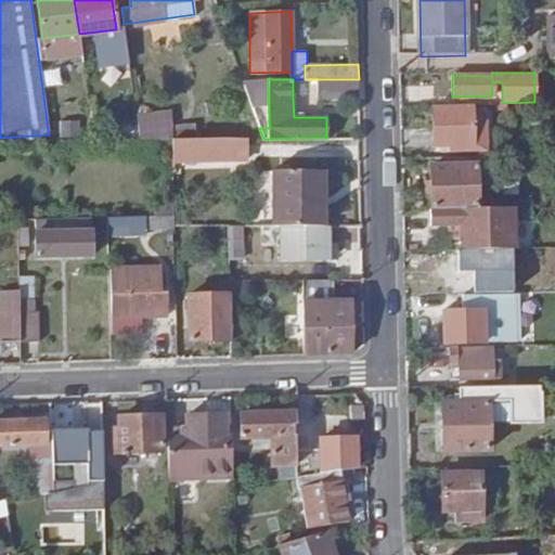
[(293,79),(293,99),(318,98),(318,79),(305,79),(293,79)]
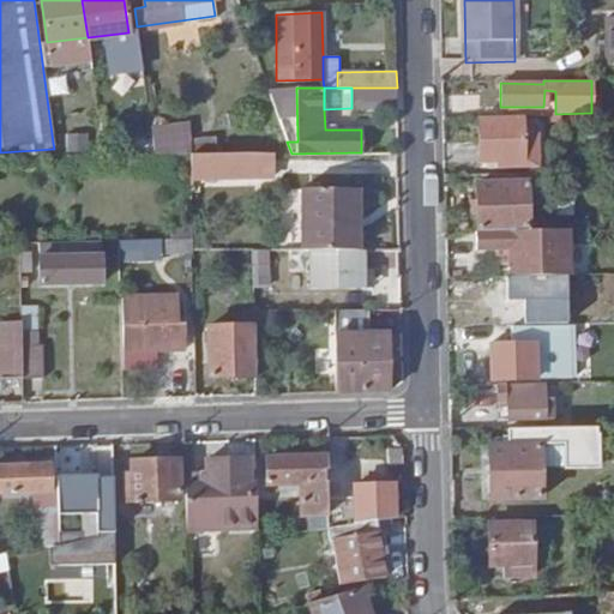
[(351,108),(397,107),(397,88),(351,88),(351,108)]
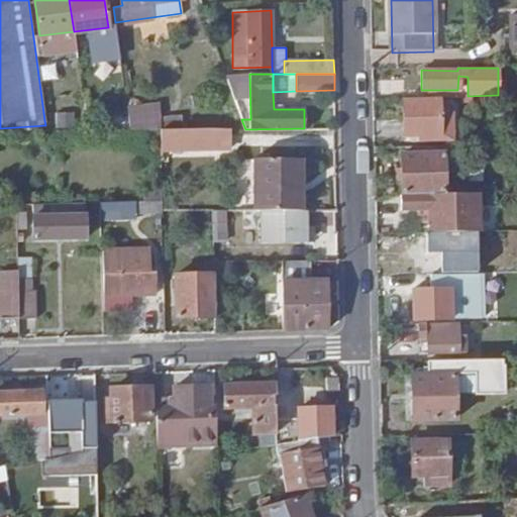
[(441,137),(451,137),(451,112),(440,113),(439,100),(404,100),(405,135),(423,135),(423,141),(441,140),(441,137)]
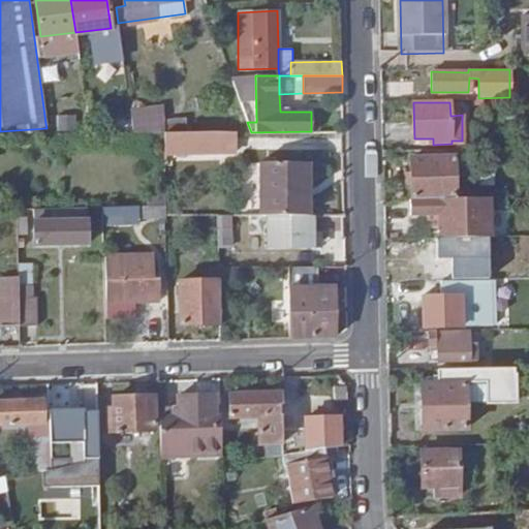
[(132,133),(163,133),(184,132),(184,119),(157,119),(158,104),(129,104),(132,133)]
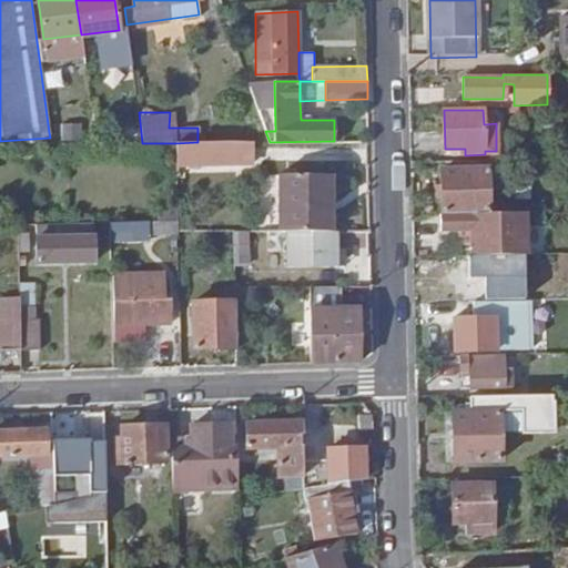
[(50,138),(50,144),(81,143),(81,132),(49,132),(50,138)]
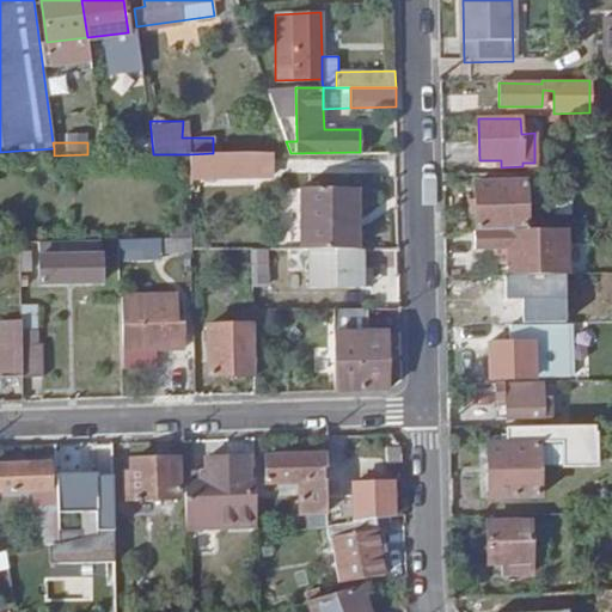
[(189,154),(190,193),(201,193),(200,185),(244,185),(245,177),(270,177),(269,153),(213,153),(189,154)]
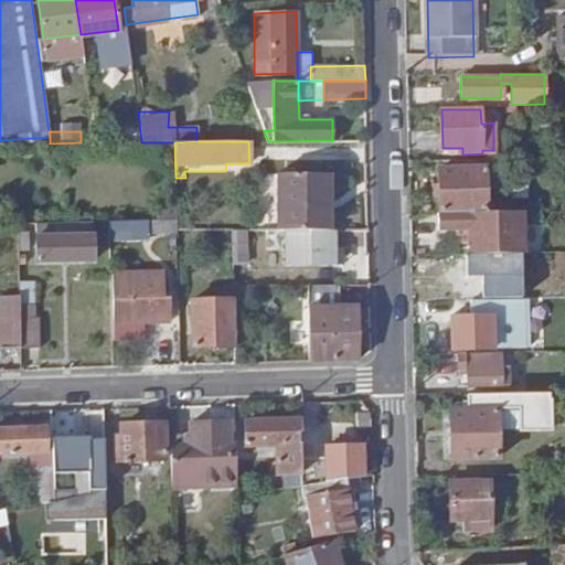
[(440,211),(486,210),(484,168),(439,168),(440,211)]
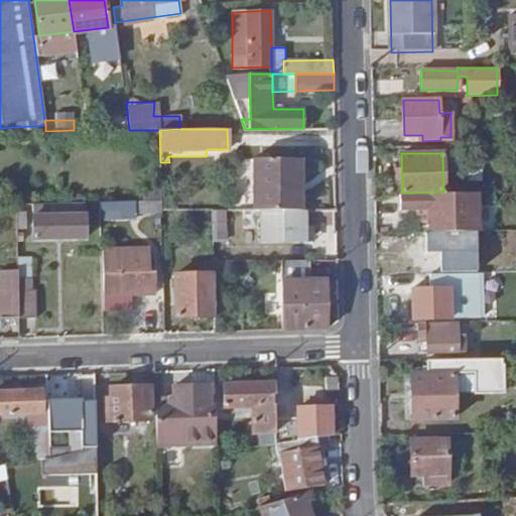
[(254,158),(254,210),(260,210),(303,210),(302,159),(254,158)]
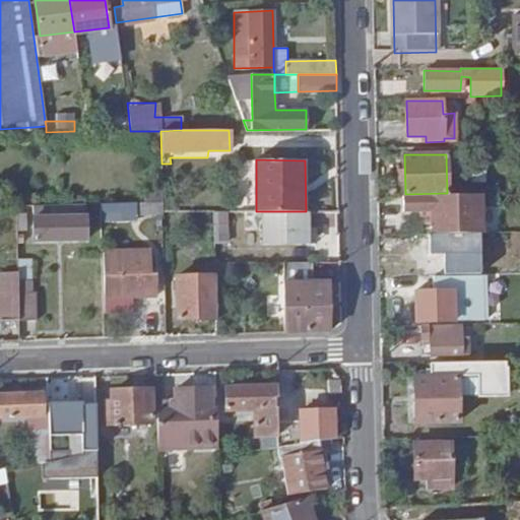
[(482,194),(403,196),(403,211),(432,210),(432,235),(482,233),(482,194)]
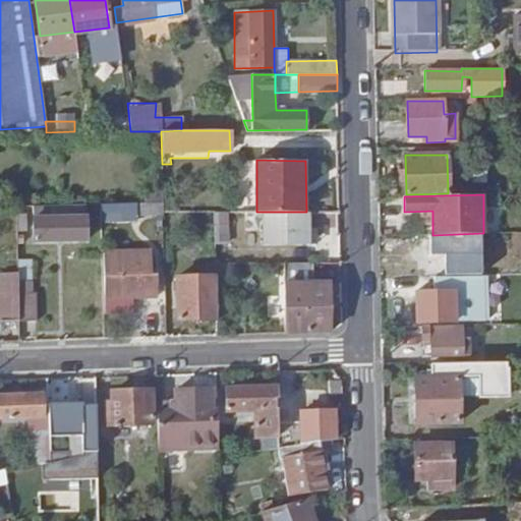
[(136,213),(162,213),(162,204),(162,201),(136,203),(136,213)]
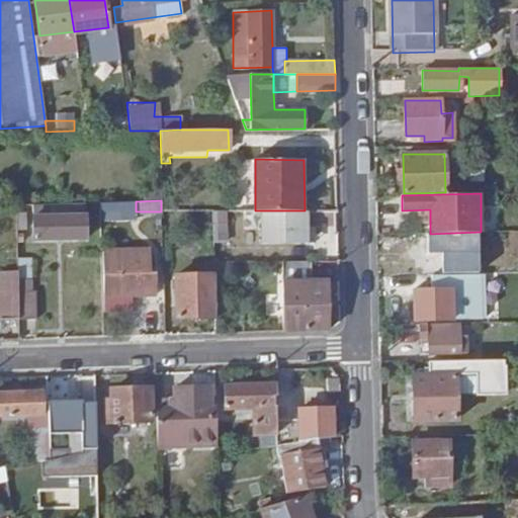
[(136,201),(100,202),(101,220),(136,221),(136,211),(136,201)]
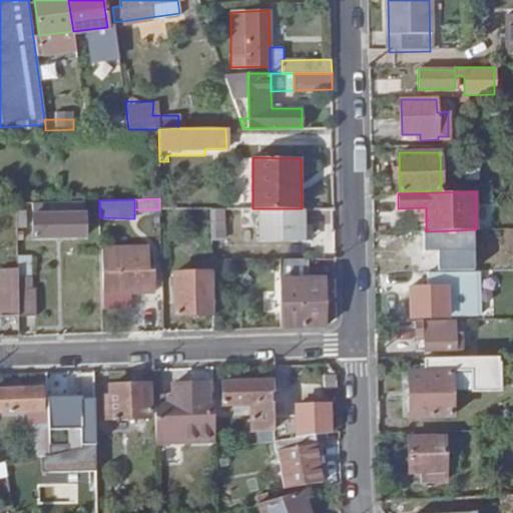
[(159,200),(159,209),(169,208),(169,199),(159,200)]
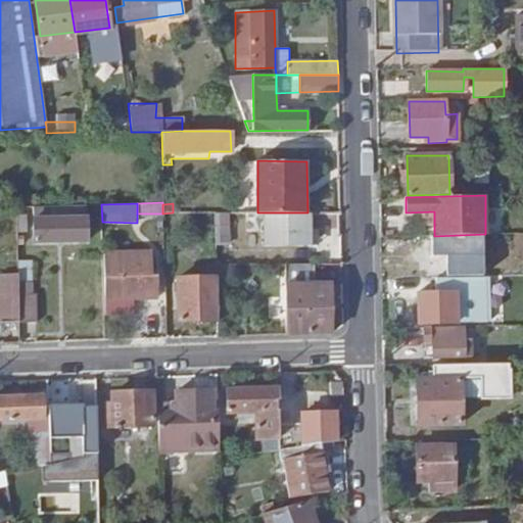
[(86,205),(33,206),(33,243),(87,243),(86,205)]
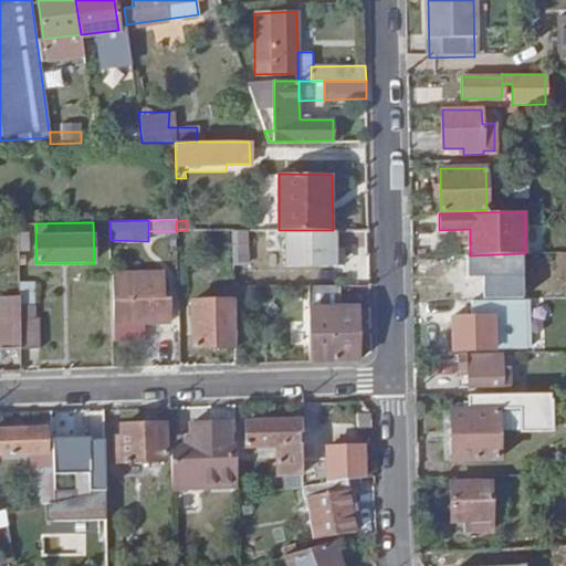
[(333,230),(285,230),(286,265),(335,265),(336,230),(333,230)]
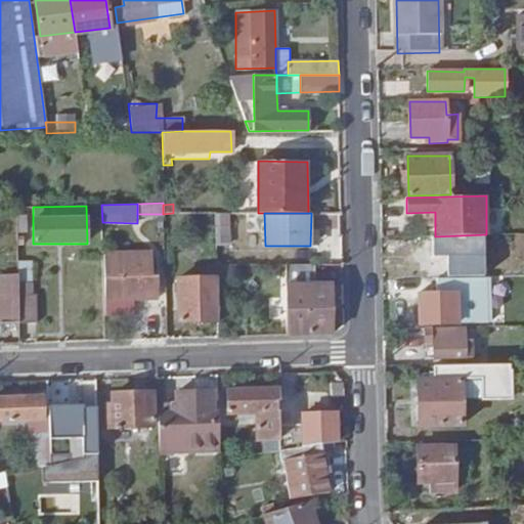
[(218,245),(230,244),(229,214),(217,215),(218,245)]
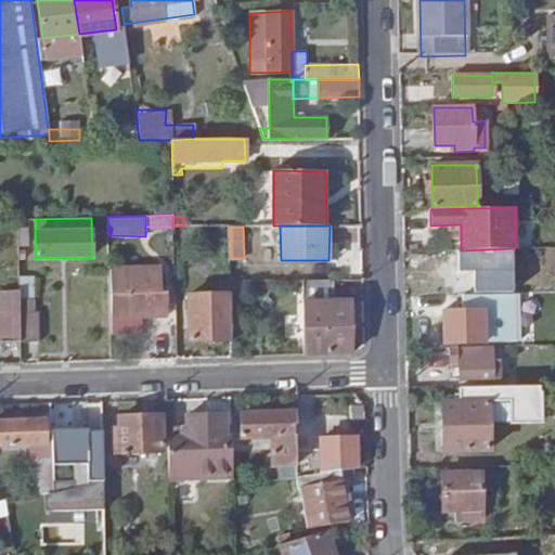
[(108,270),(110,317),(166,314),(166,292),(162,291),(162,269),(108,270)]
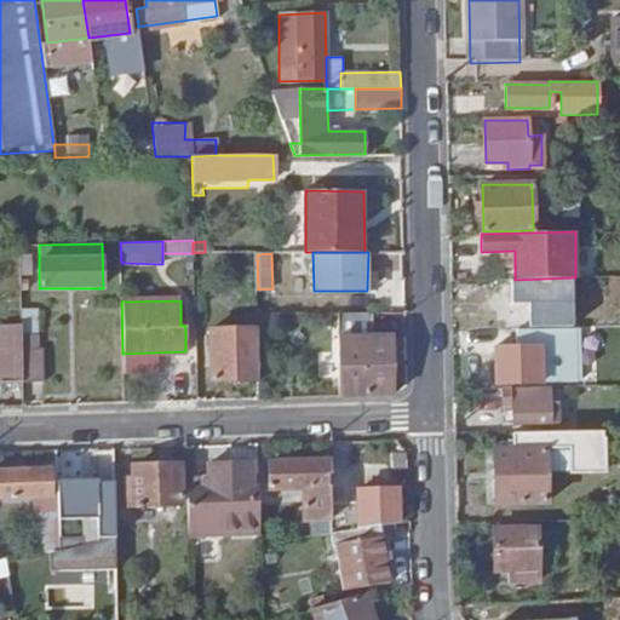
[(336,313),(338,397),(390,396),(390,336),(372,337),(372,311),(336,313)]
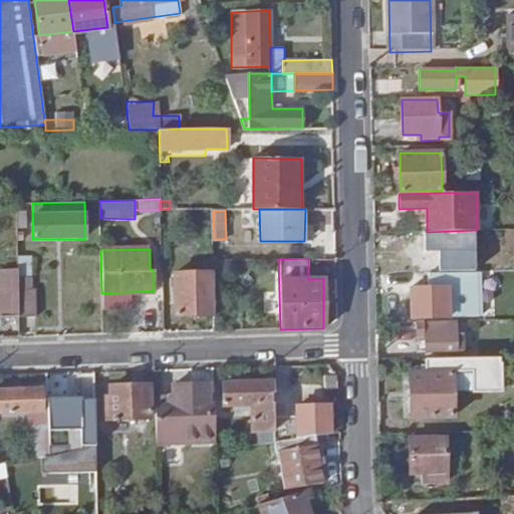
[(6,269),(0,269),(0,318),(8,319),(10,291),(11,269),(6,269)]
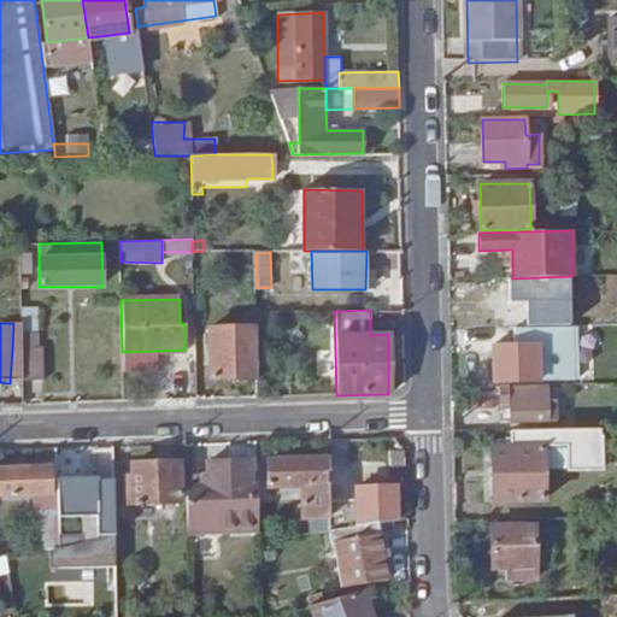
[(211,377),(254,376),(254,325),(210,327),(209,333),(203,331),(203,339),(209,339),(211,377)]
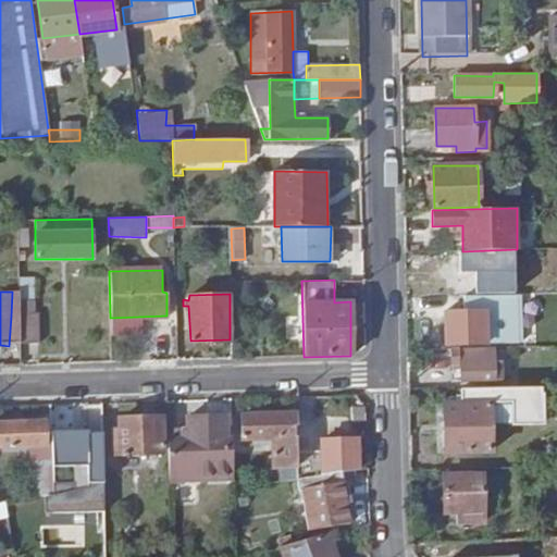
[(446,295),(445,312),(474,312),(473,294),(446,295)]
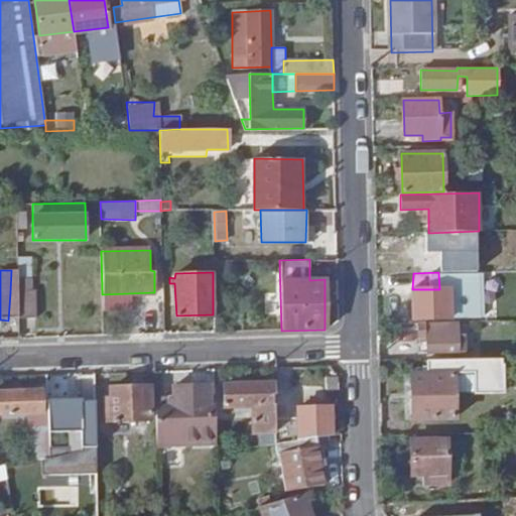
[(477,311),(515,310),(515,286),(477,288),(477,311)]
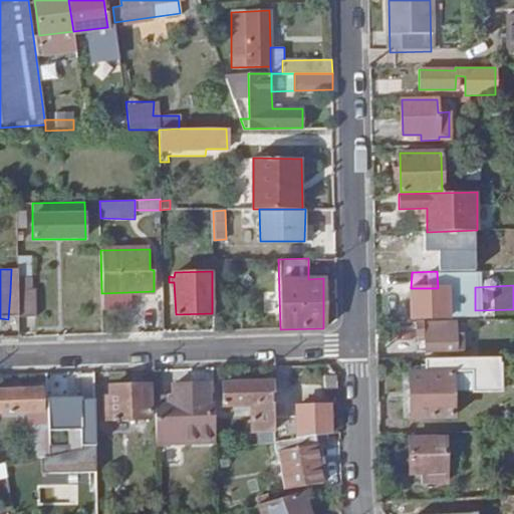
[(438,288),(411,288),(411,318),(450,316),(448,288),(438,288)]
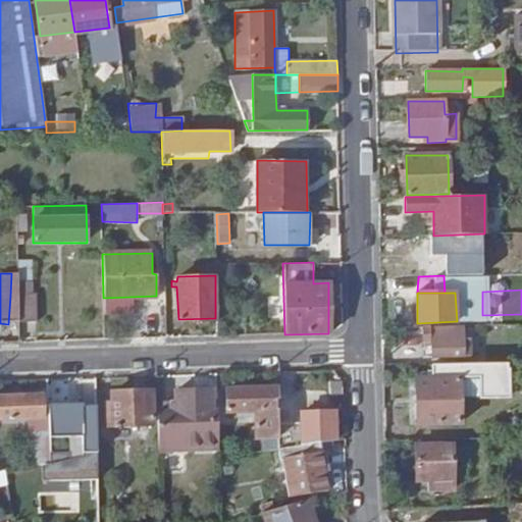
[(10,296),(8,324),(28,325),(29,298),(10,296)]
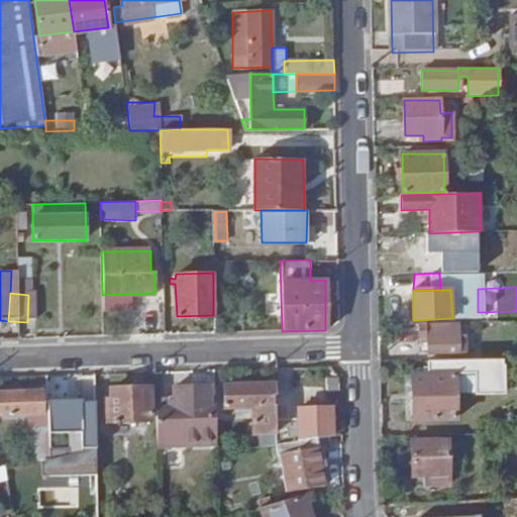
[(158,301),(135,301),(135,323),(158,324),(158,301)]
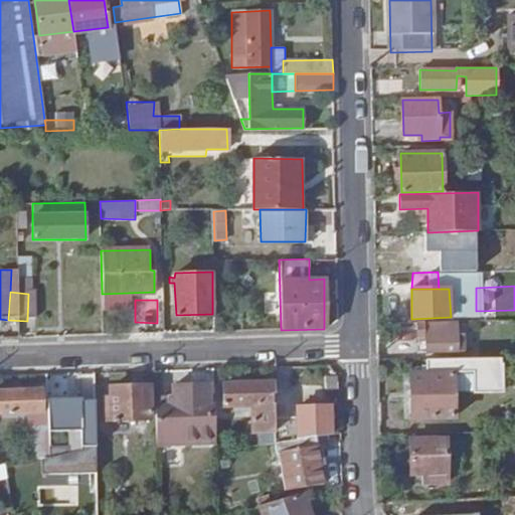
[(477,322),(477,329),(477,335),(498,335),(498,322),(477,322)]
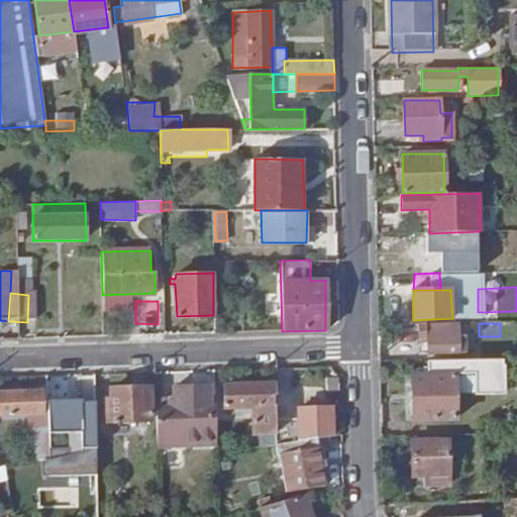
[(458,324),(418,324),(419,339),(427,340),(427,354),(458,352),(458,330),(458,324)]
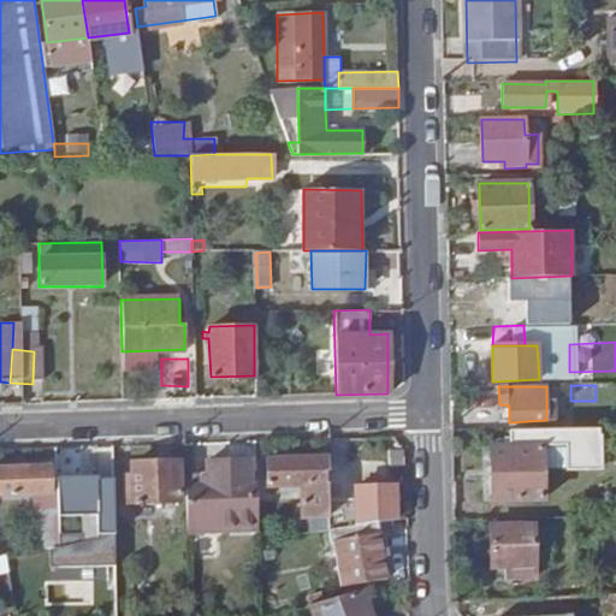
[(542,498),(540,448),(495,449),(495,501),(542,498)]
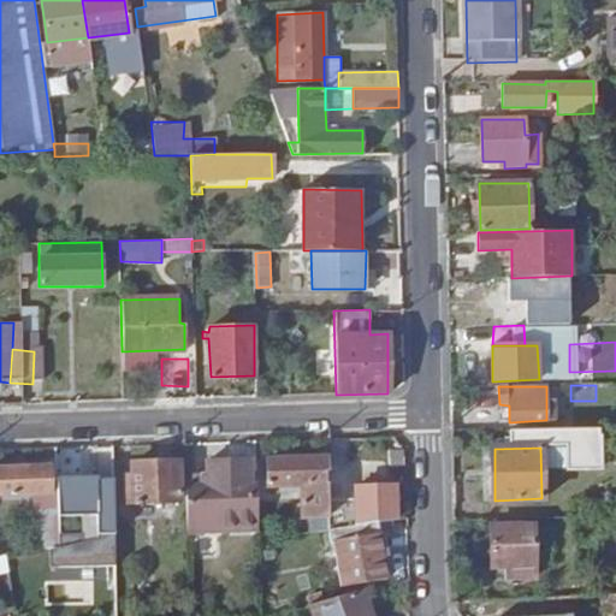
[(329,520),(329,501),(329,479),(325,479),(325,456),(267,458),(267,484),(302,483),(302,516),(319,515),(319,521),(329,520)]
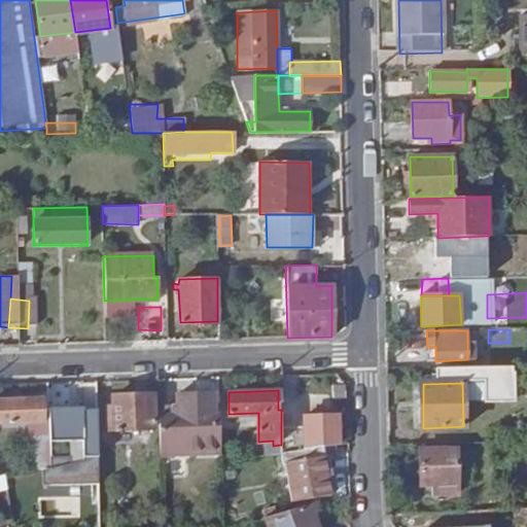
[(173,426),(213,425),(213,392),(178,393),(178,414),(173,414),(173,426)]
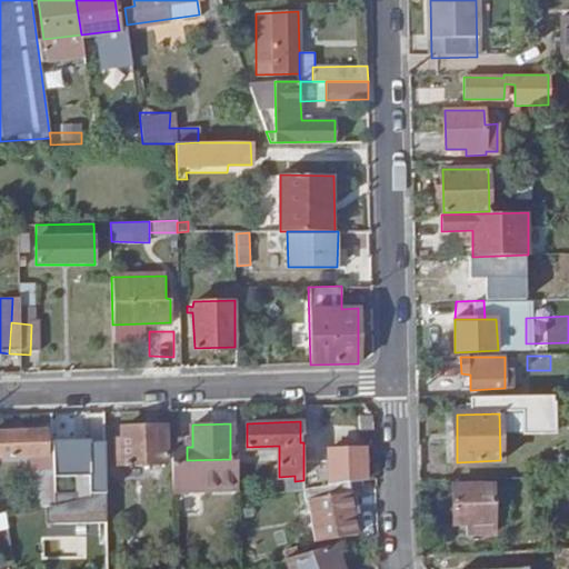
[(117,462),(166,460),(163,426),(122,428),(122,437),(116,437),(117,462)]
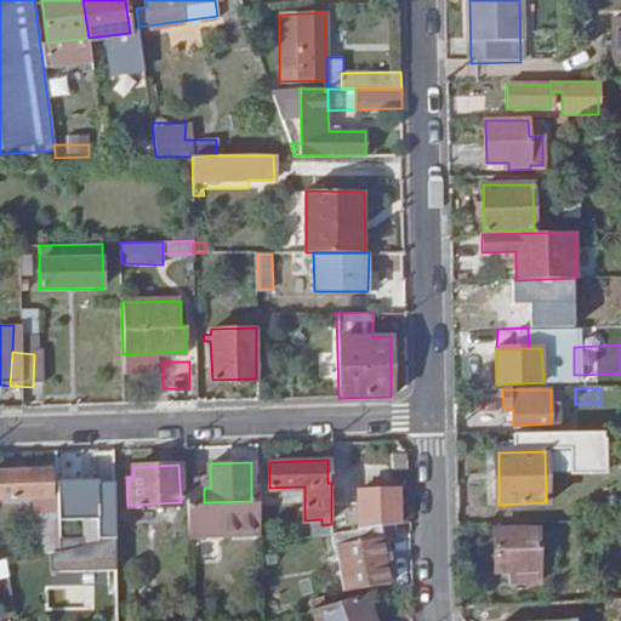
[(61,496),(106,495),(106,468),(60,469),(61,496)]
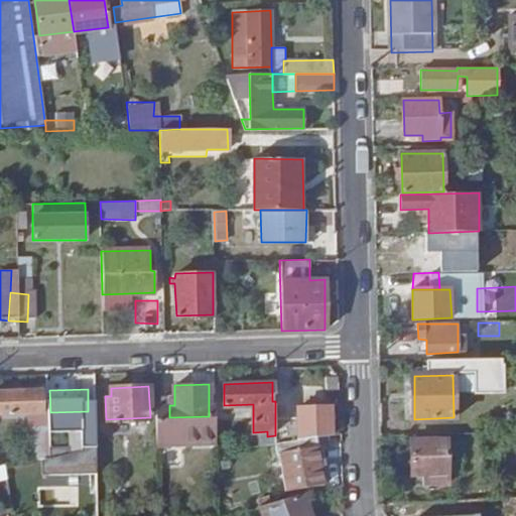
[(297,419),(297,408),(296,389),(274,390),(275,401),(275,419),(297,419)]
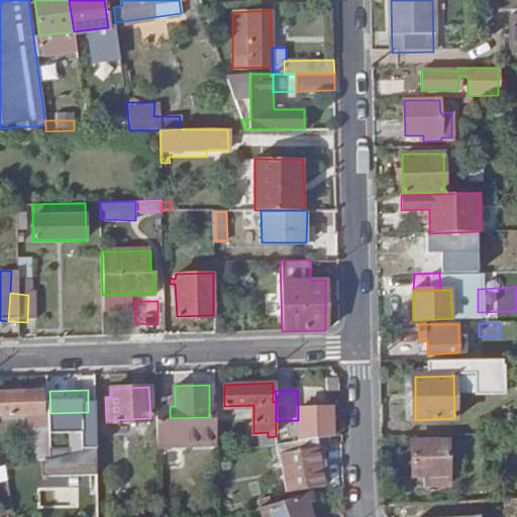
[(0,392),(0,413),(40,413),(40,391),(0,392)]
